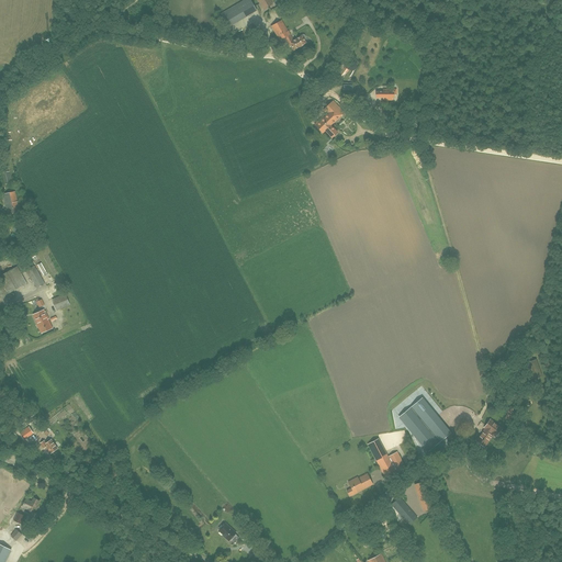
[(228,27),(257,11),(250,0),(245,0),(221,14),(228,27)]
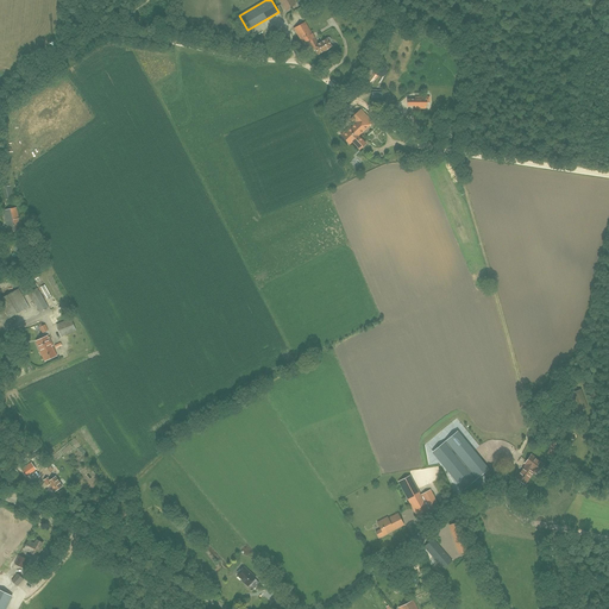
[(292,0),(280,0),(286,11),(295,5),(292,0)]
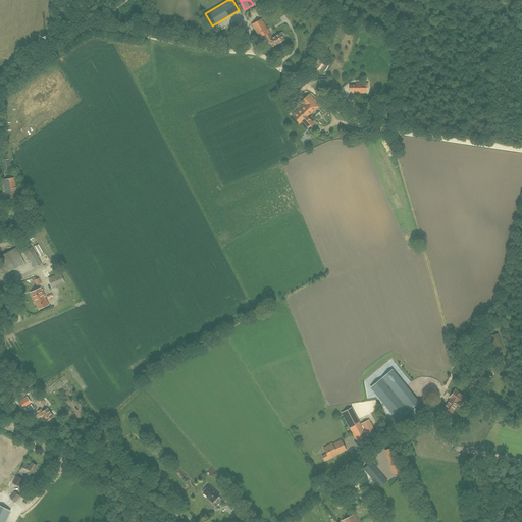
[(284,41),(282,37),(283,37),(284,35),(282,33),(281,33),(272,38),(261,19),(252,24),(260,39),(265,36),(269,44),(270,43),(273,47),(284,41)]
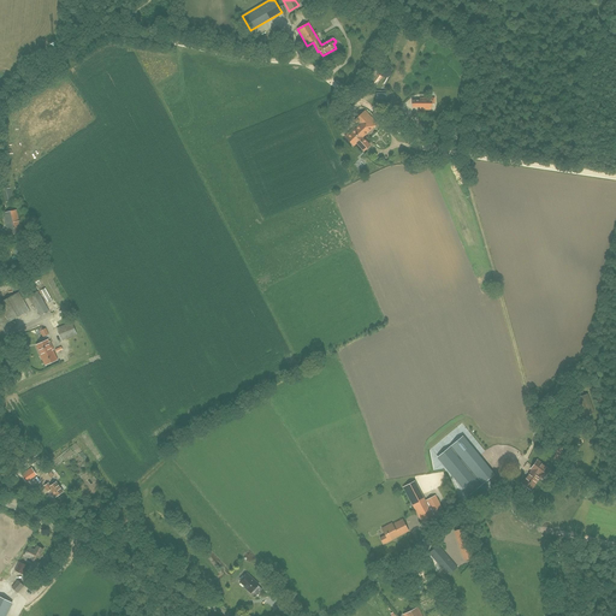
[(377,73),(374,76),(369,83),(374,86),(381,76),(377,73)]
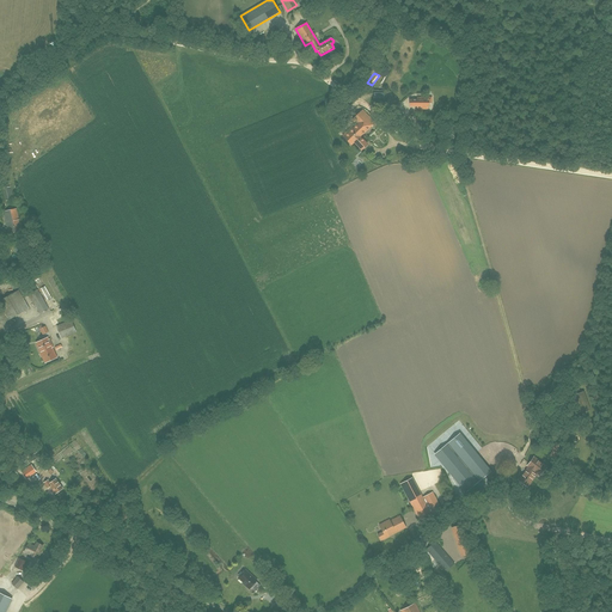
[(417,106),(417,109),(428,109),(428,104),(432,104),(432,98),(417,98),(417,101),(410,101),(410,106),(417,106)]
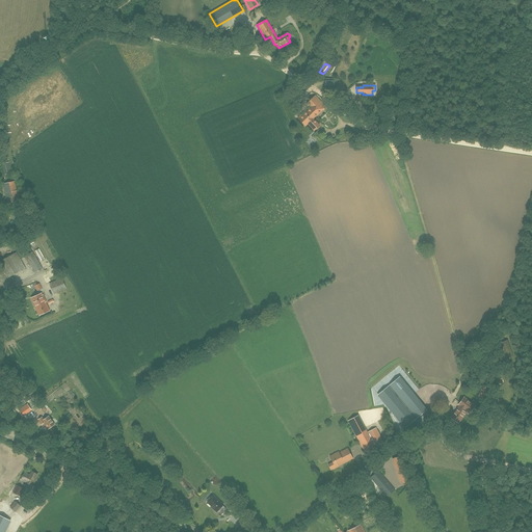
[(313,118),(325,106),(315,96),(306,105),(310,109),(306,113),(303,112),(298,118),(306,126),(308,124),(314,130),(319,125),(313,118)]
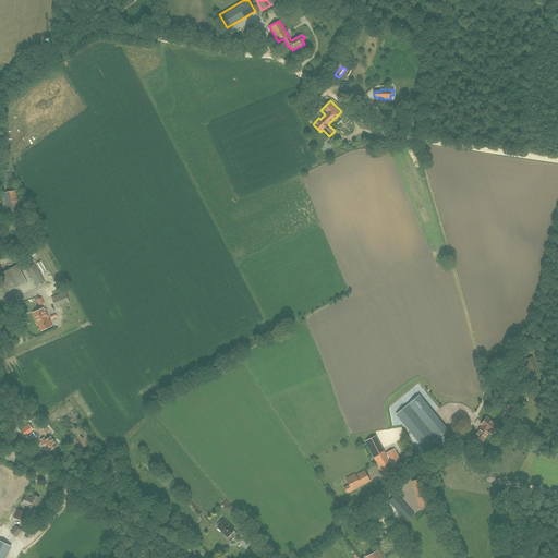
[(326,141),(320,146),(327,153),(332,147),(326,141)]
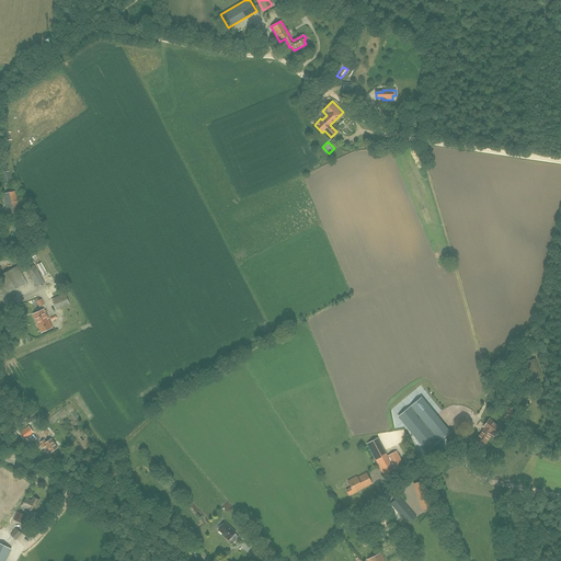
[(3,185),(12,183),(10,171),(1,173),(3,185)]
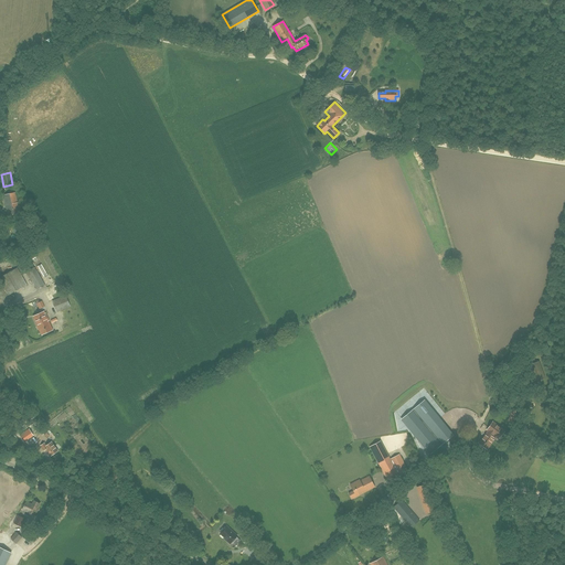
[(8,215),(21,213),(19,202),(17,203),(14,193),(3,195),(8,215)]
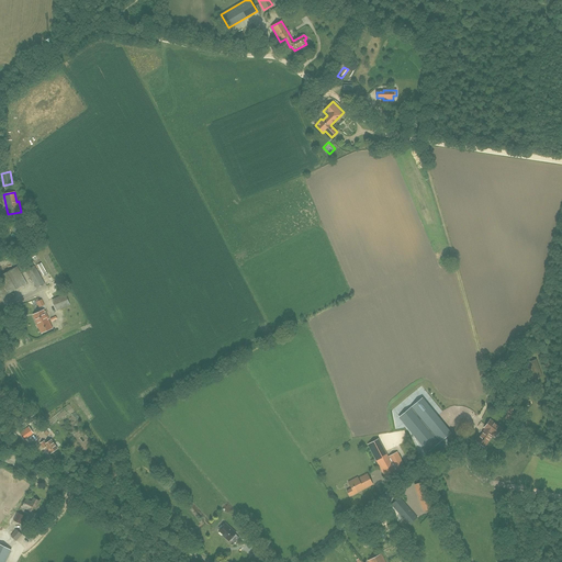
[(36,289),(45,283),(34,266),(26,270),(36,289)]
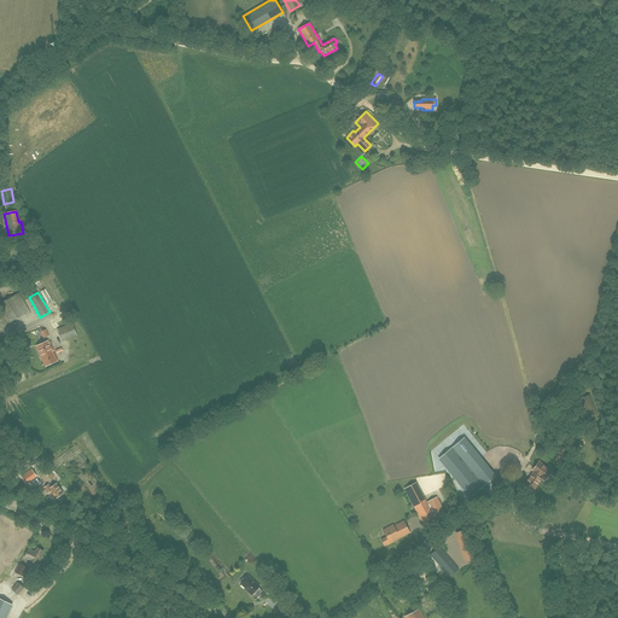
[(0,308),(9,324),(29,312),(18,293),(0,303),(0,308)]
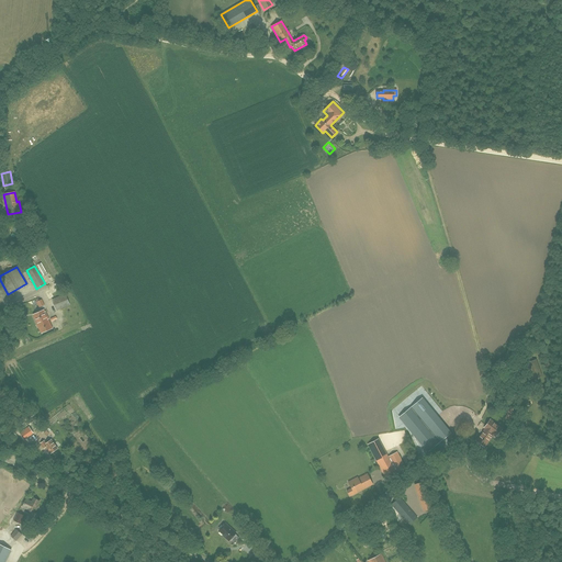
[(14,290),(18,298),(30,293),(25,285),(14,290)]
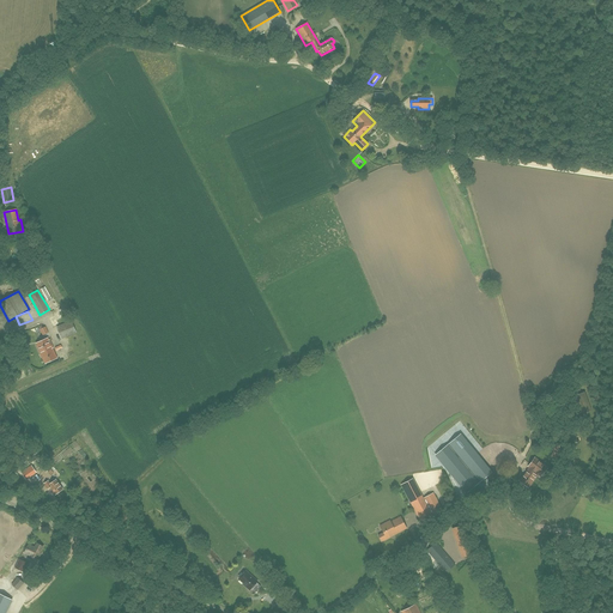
[(61,339),(77,333),(72,320),(56,327),(61,339)]
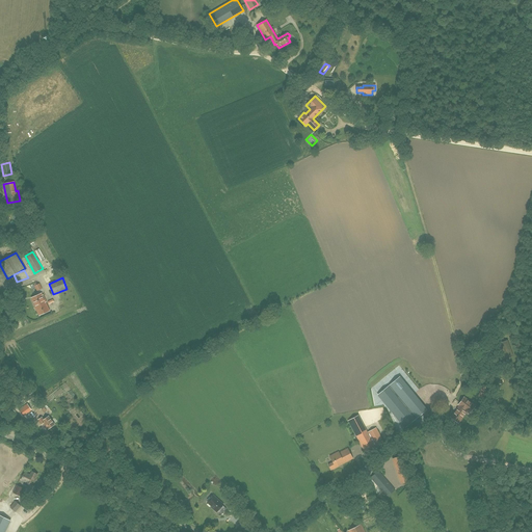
[(31,298),(35,307),(40,315),(49,311),(44,299),(45,299),(43,295),(43,296),(42,294),(31,298)]
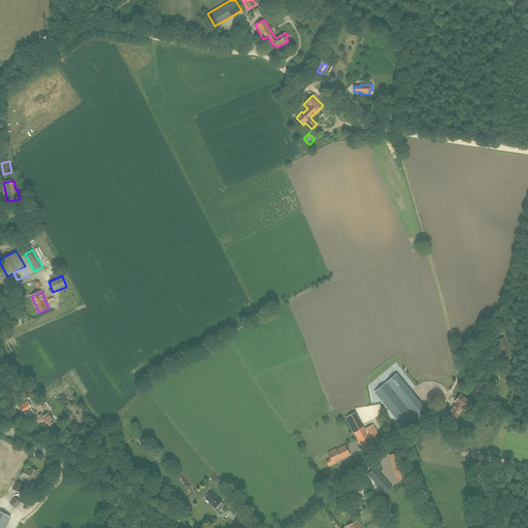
[(497,357),(508,353),(503,337),(492,341),(497,357)]
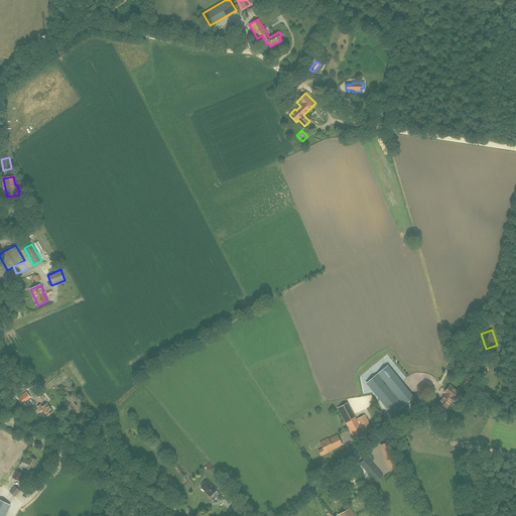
[(401,407),(413,397),(387,366),(375,376),(401,407)]
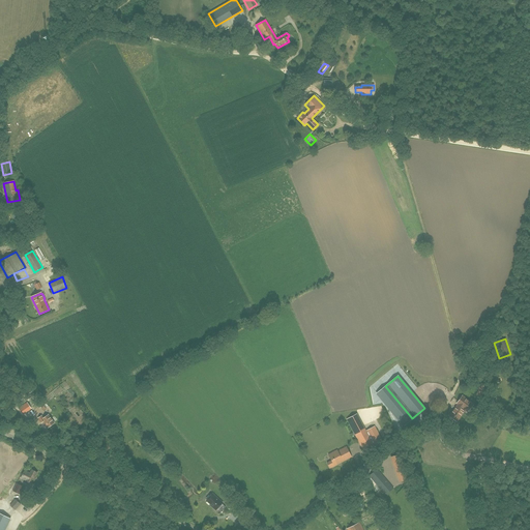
[(457,403),(458,404),(464,408),(468,411),(473,404),(462,395),(457,403)]
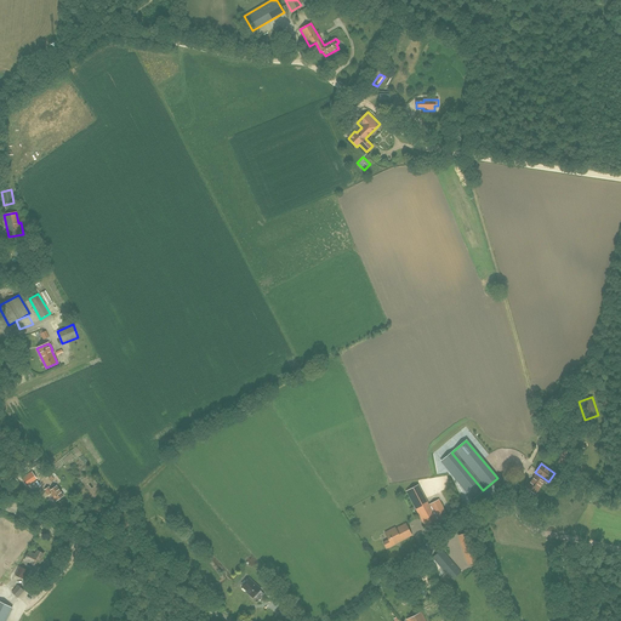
[(29,474),(22,479),(26,485),(33,480),(35,478),(32,473),(29,474)]
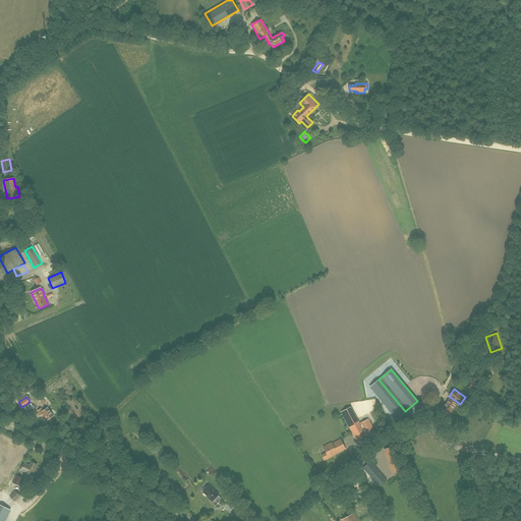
[(456,401),(450,397),(442,409),(449,414),(456,404),(454,403),(456,401)]
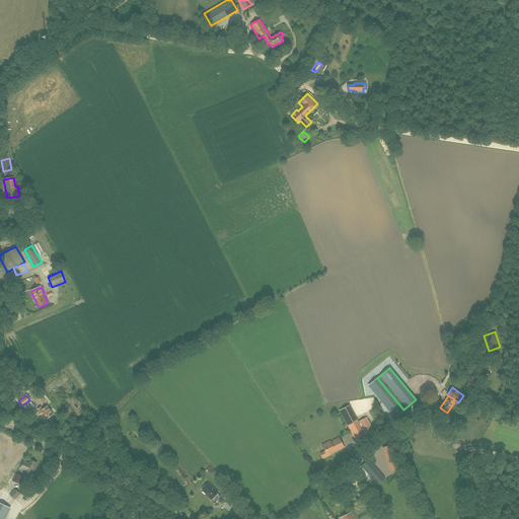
[(366,437),(365,436),(366,435),(367,437),(374,433),(366,418),(359,422),(360,423),(359,424),(349,405),(340,411),(356,442),(366,437)]
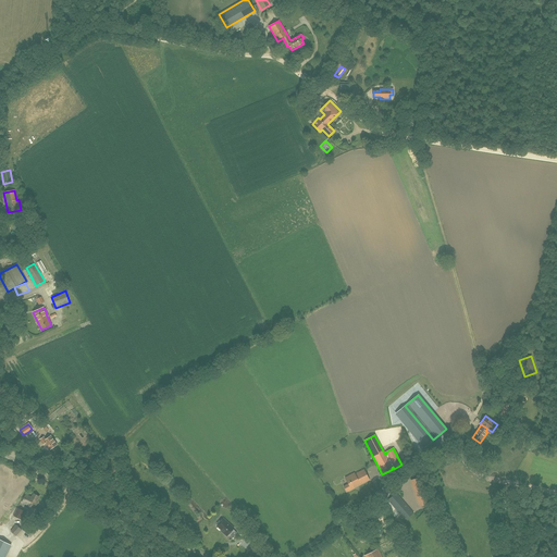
[(44,437),(40,440),(44,444),(46,442),(51,449),(57,445),(51,436),(46,440),(44,437)]
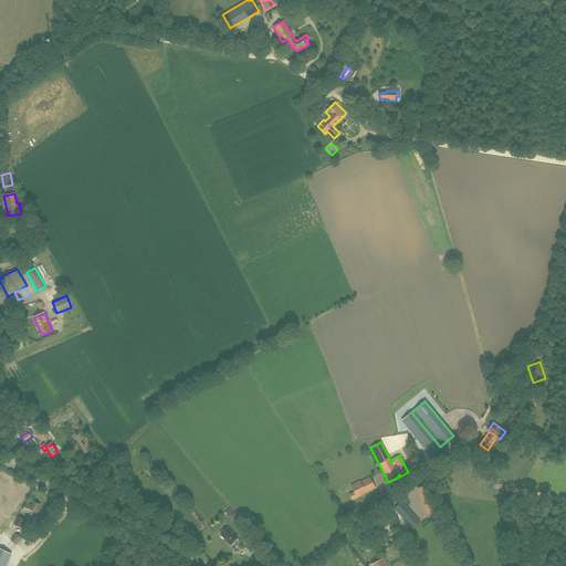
[(349,495),(352,501),(360,496),(360,495),(375,488),(370,478),(360,482),(360,481),(350,485),(354,492),(349,495)]
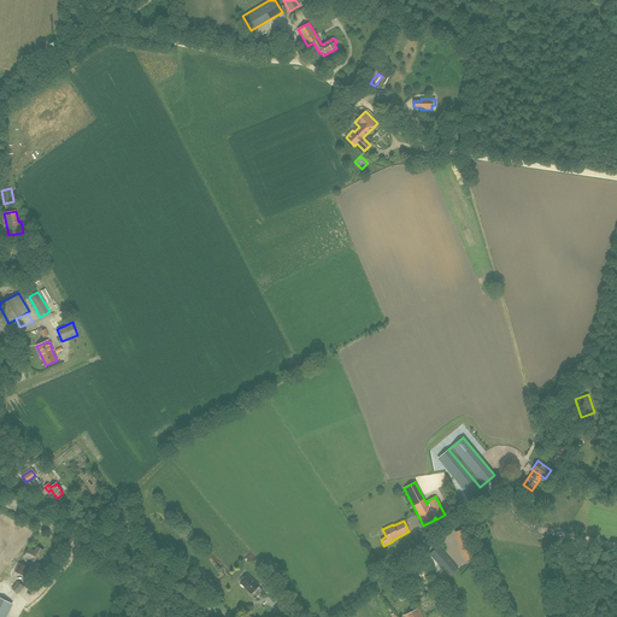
[(451,536),(445,545),(448,547),(451,545),(453,546),(451,550),(459,557),(463,551),(457,546),(459,542),(451,536)]
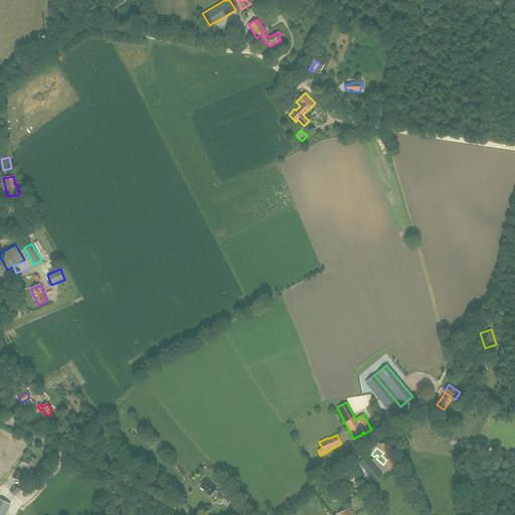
[(358,462),(374,481),(382,474),(366,456),(358,462)]
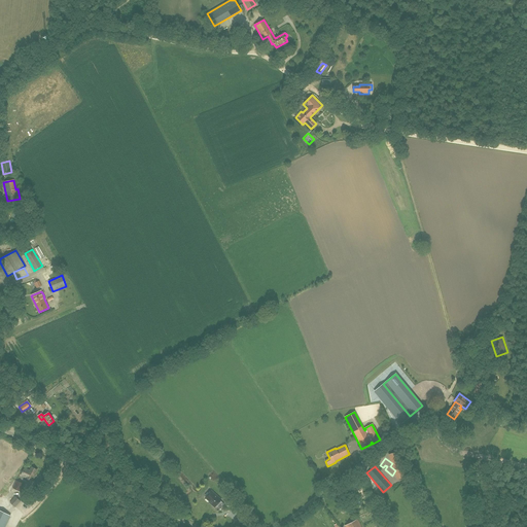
[(34,476),(37,470),(32,467),(30,470),(25,468),(21,476),(27,478),(26,478),(33,481),(35,476),(34,476)]
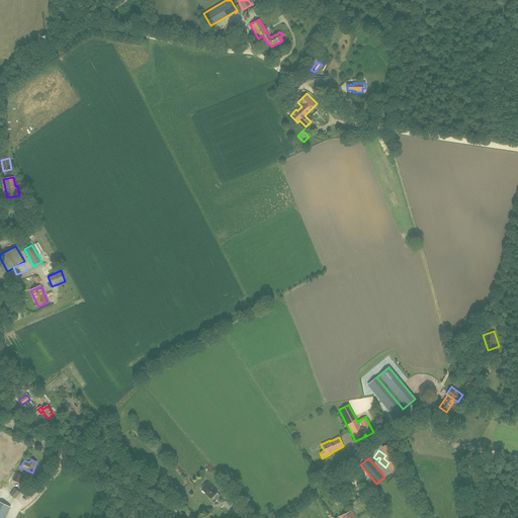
[(390,463),(392,470),(400,468),(397,461),(390,463)]
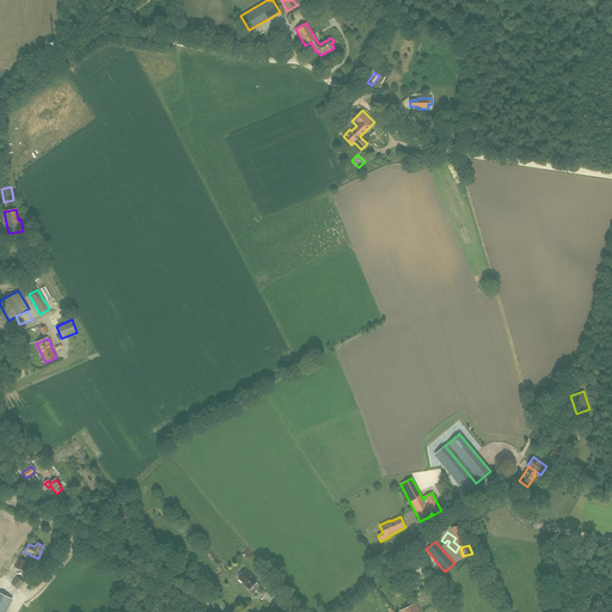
[(5,557),(6,557),(10,560),(8,563),(7,567),(16,570),(16,568),(18,563),(22,564),(23,564),(26,555),(20,552),(16,550),(10,548),(5,557)]
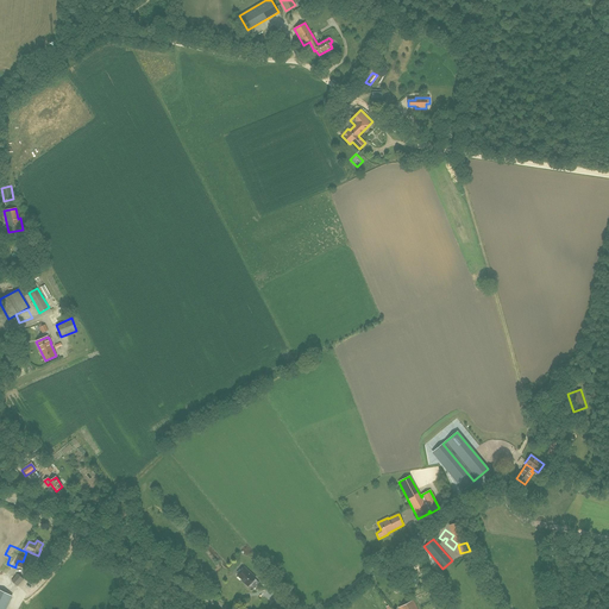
[(237,575),(243,581),(244,582),(248,586),(256,578),(244,567),(237,575)]
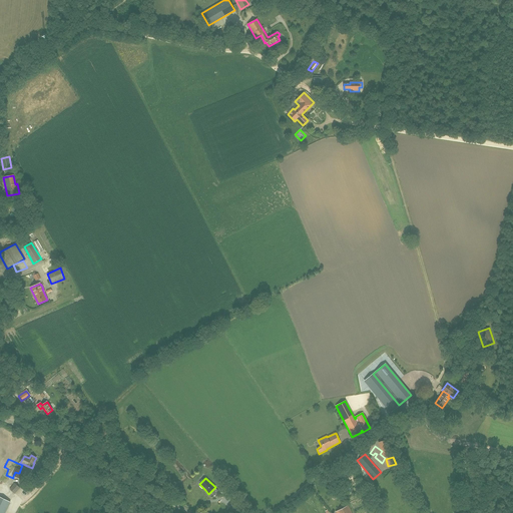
[(15,484),(10,489),(15,494),(20,488),(15,484)]
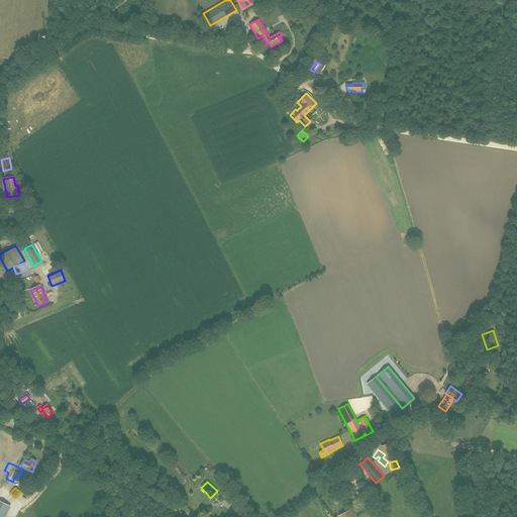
[(234,497),(231,493),(227,496),(230,500),(234,505),(237,508),(241,505),(238,502),(238,501),(234,497)]
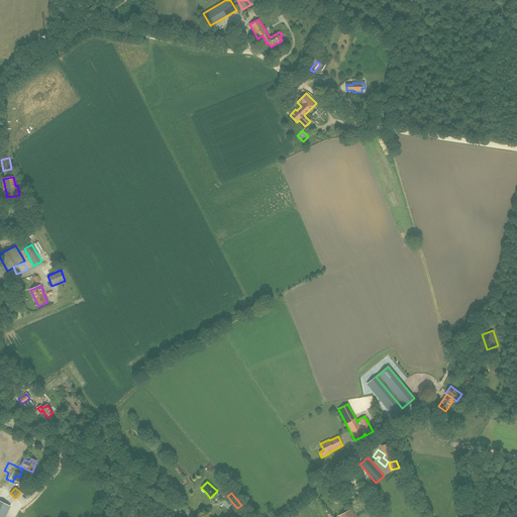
[(0,516),(4,516),(10,506),(0,501),(0,516)]
